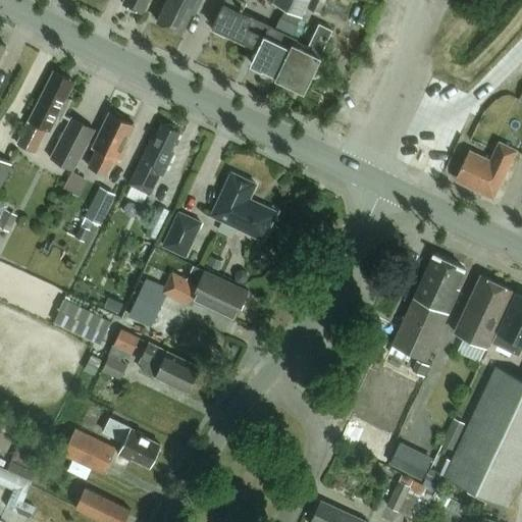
[(123,0),(121,4),(142,14),(148,0),(123,0)]
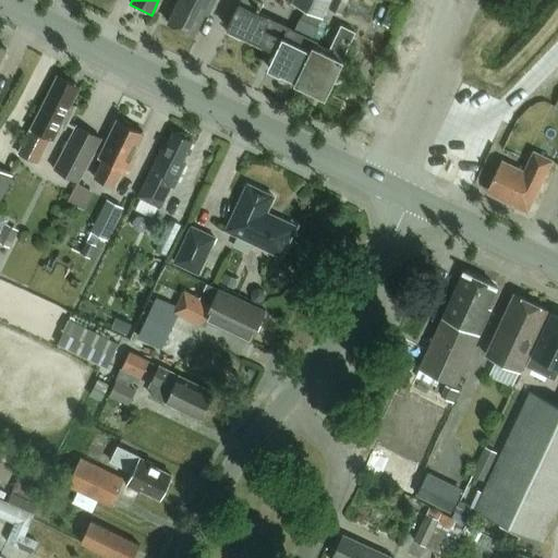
[(176,0),(164,25),(189,37),(201,15),(204,16),(211,0),(176,0)]
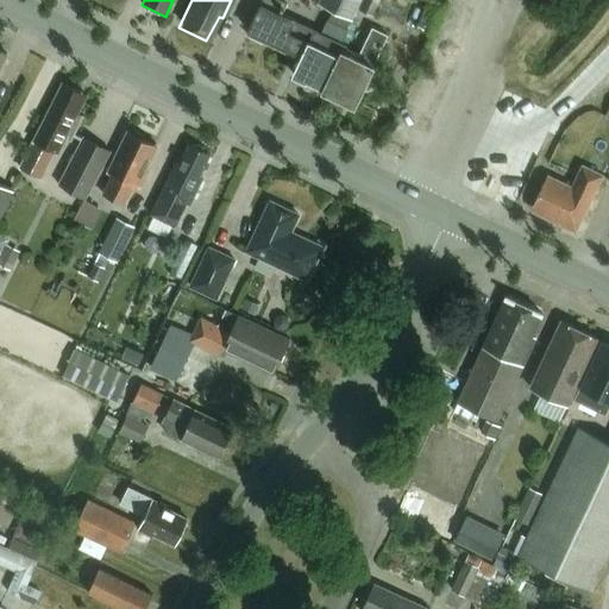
[(287,4),(278,0),(263,0),(249,32),(252,35),(250,38),(263,44),(264,41),(303,58),(305,55),(296,51),(295,52),(293,50),(305,26),(281,16),(287,4)]
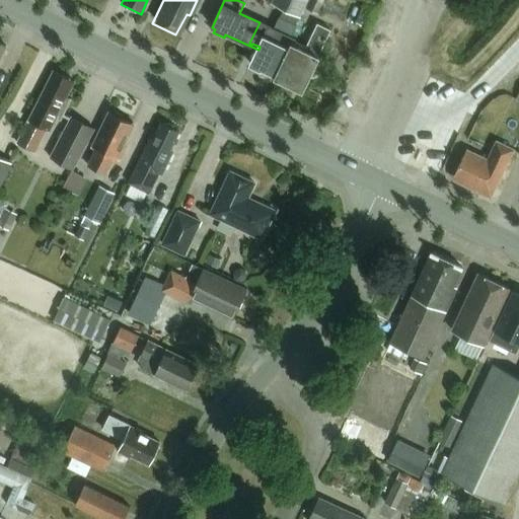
[(302,18),(306,9),(310,0),(274,0),(272,4),(284,10),(300,18),(302,18)]
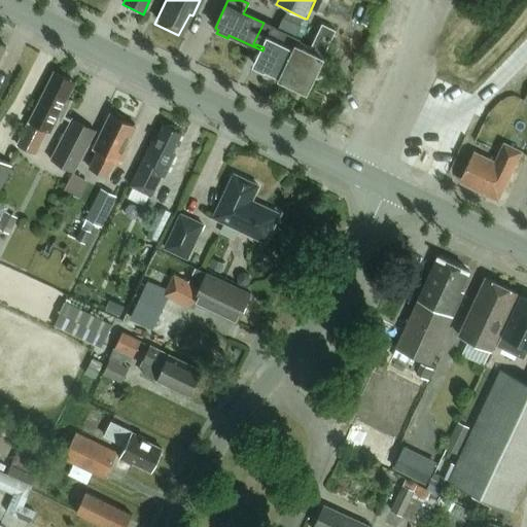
[(328,0),(315,0),(311,9),(321,14),(328,0)]
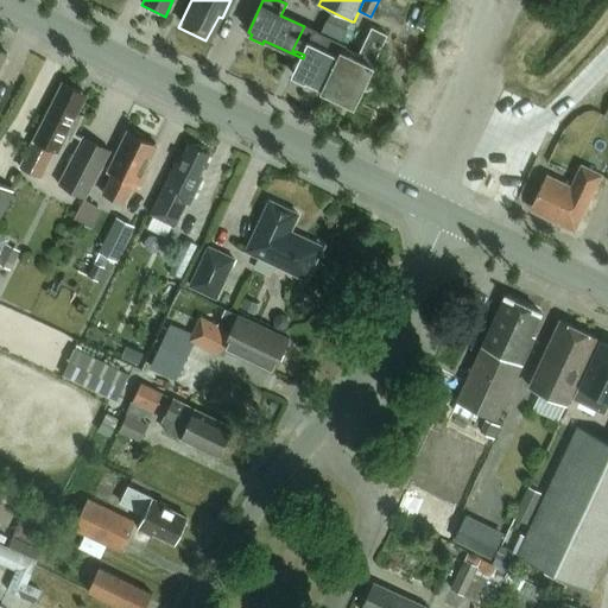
[(342,52),(346,46),(340,44),(352,21),(333,12),(322,35),(304,26),(292,50),(295,52),(296,51),(304,55),(303,58),(293,76),(323,90),(342,52)]
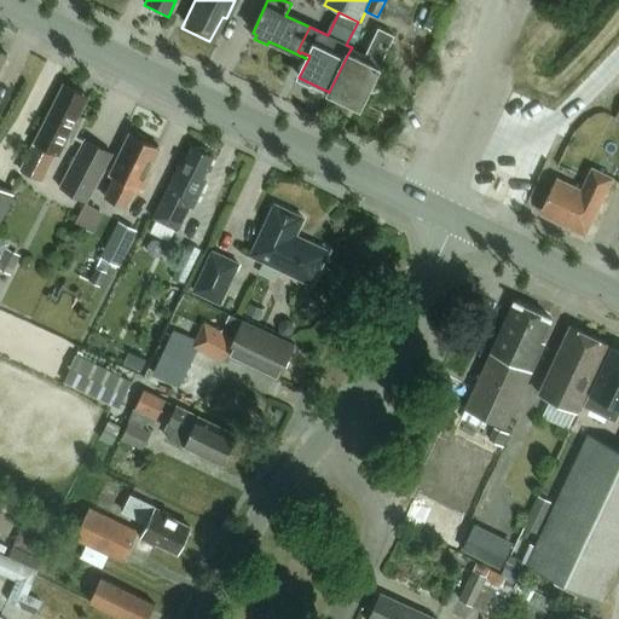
[(383,70),(380,69),(395,38),(380,29),(364,62),(348,53),(329,92),(328,93),(360,109),(370,90),(374,92),(380,90),(386,76),(383,70)]
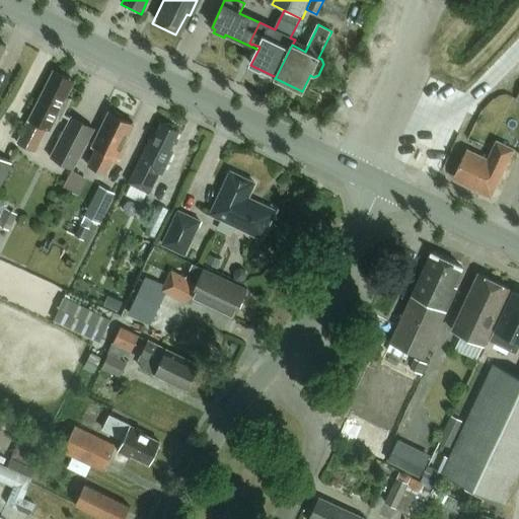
[(66,98),(74,82),(54,72),(17,144),(34,153),(46,131),(49,132),(56,119),(60,121),(70,101),(66,98)]
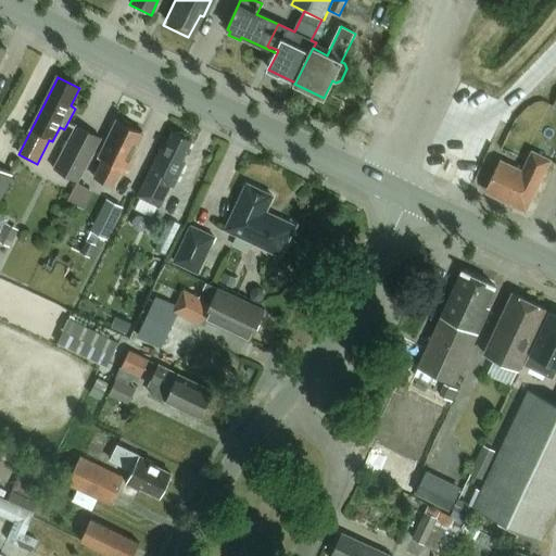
[(123,169),(128,172),(135,156),(133,155),(143,134),(131,128),(131,125),(123,121),(121,123),(117,122),(99,159),(103,161),(95,179),(113,188),(123,169)]
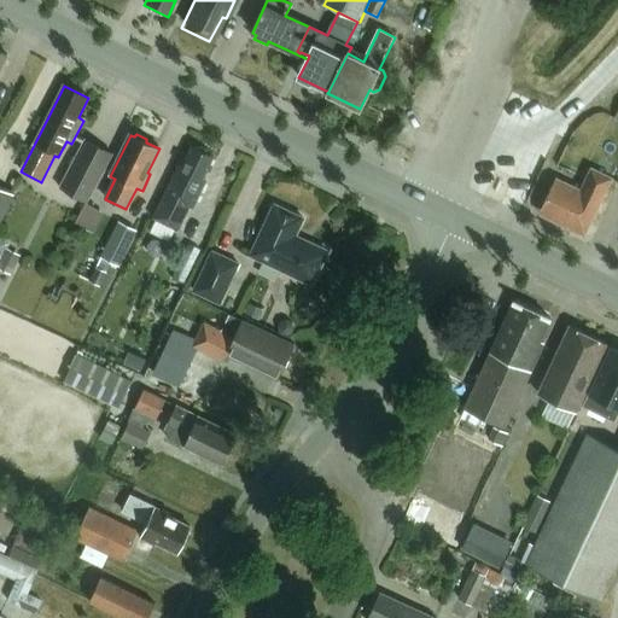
[(87,203),(112,155),(83,139),(58,188),(87,203)]
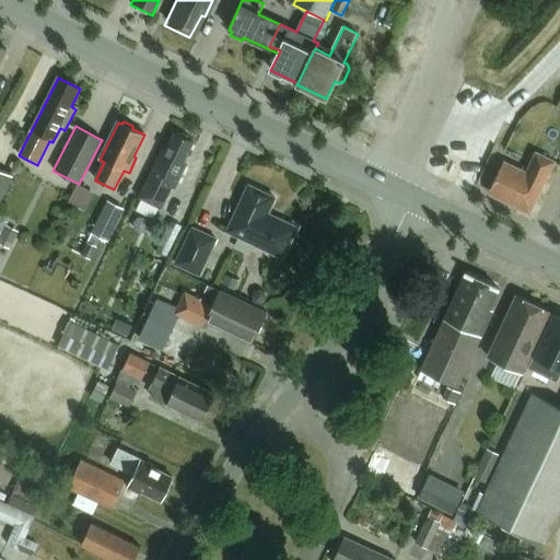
[(183,163),(193,143),(189,141),(187,138),(182,135),(178,136),(174,135),(167,149),(164,147),(150,177),(149,177),(139,199),(161,209),(171,188),(174,189),(187,164),(183,163)]
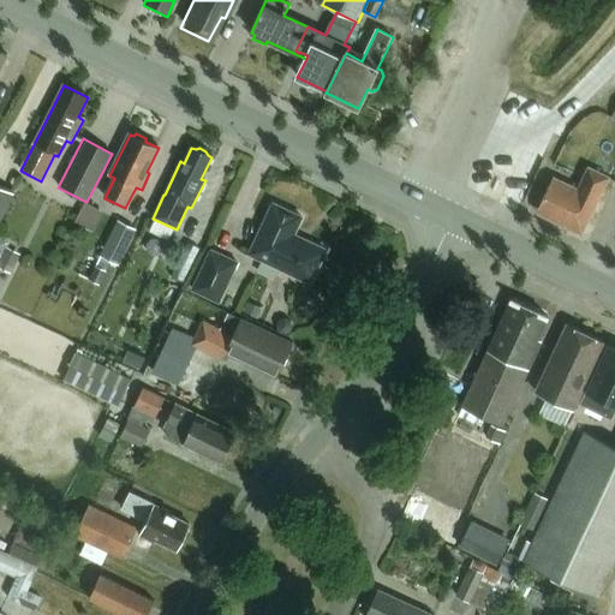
[(578,191),(553,179),(542,201),(551,206),(545,219),(580,236),(608,179),(587,169),(578,191)]
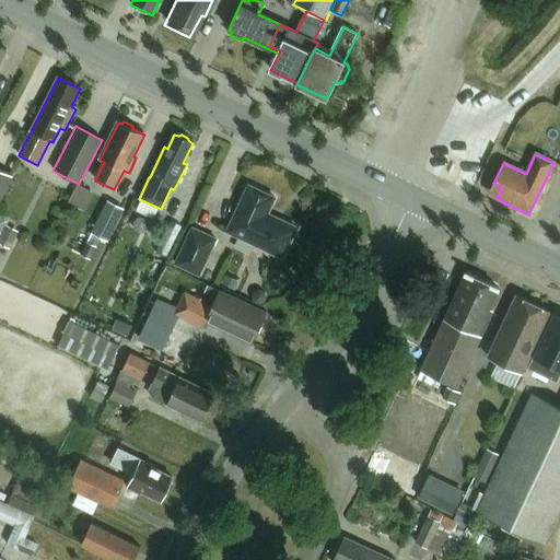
[(0,201),(12,178),(0,172),(0,201)]
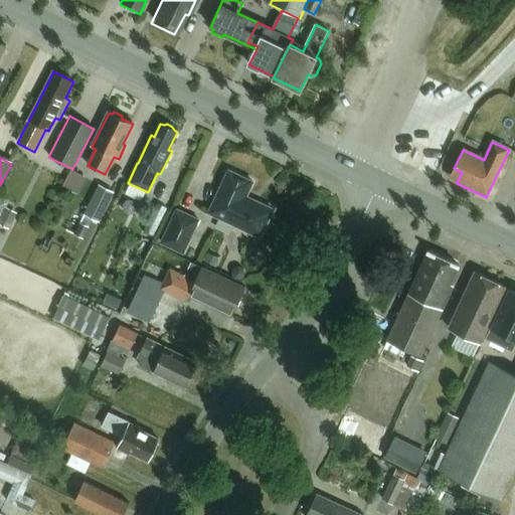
[(78,195),(87,178),(70,170),(62,186),(78,195)]
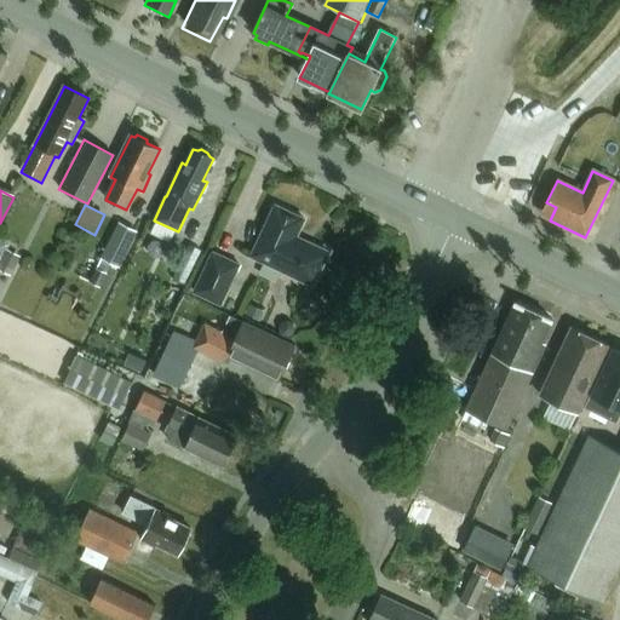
[(313,286),(328,253),(296,237),(304,220),(275,207),(252,257),(313,286)]
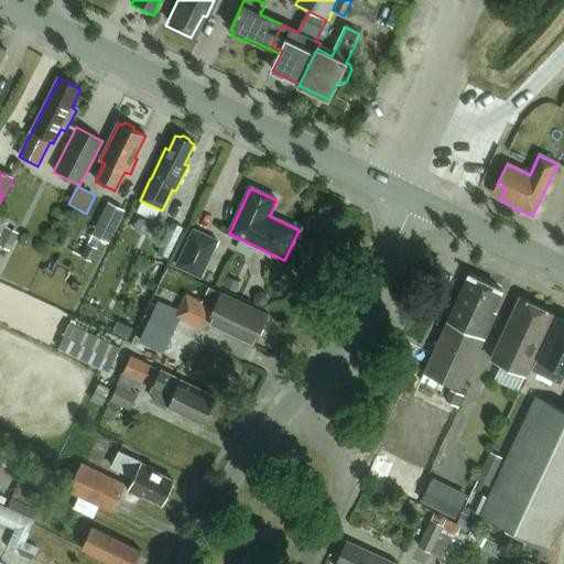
[(108,243),(125,212),(107,203),(91,235),(108,243)]
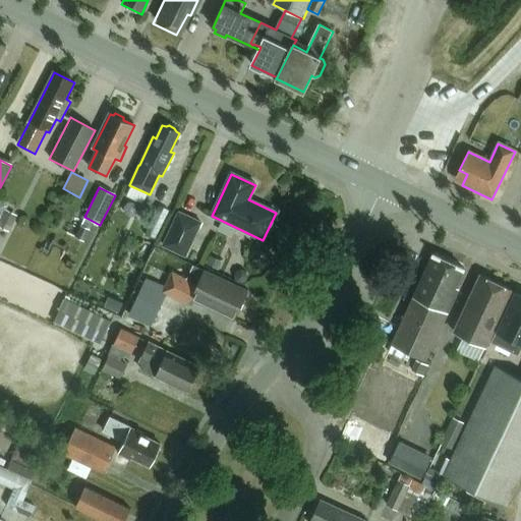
[(156,241),(174,203),(164,198),(146,236),(156,241)]
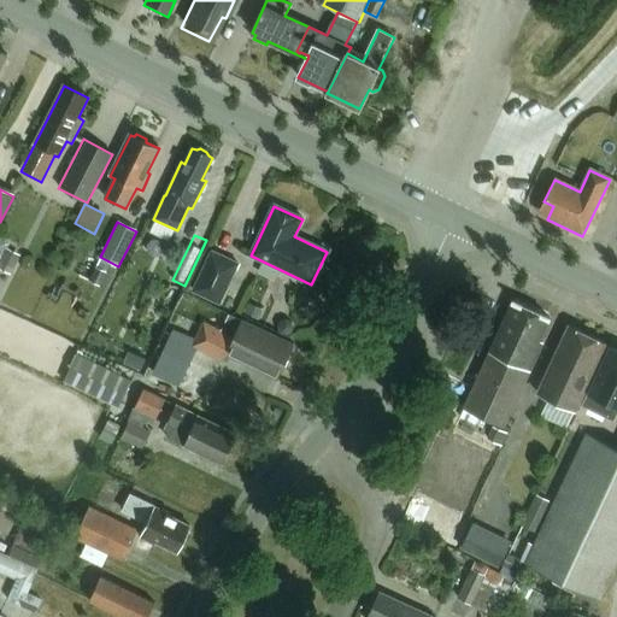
[(0,269),(12,276),(22,257),(7,250),(0,264),(0,269)]
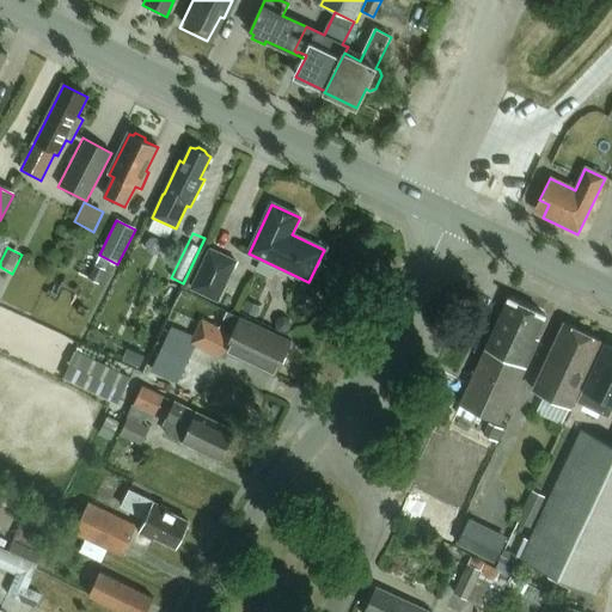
[(208,249),(188,291),(218,304),(237,262),(208,249)]
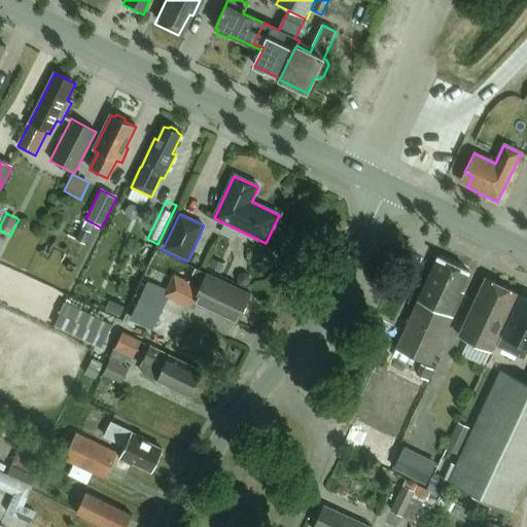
[(84,244),(90,233),(80,229),(75,240),(84,244)]
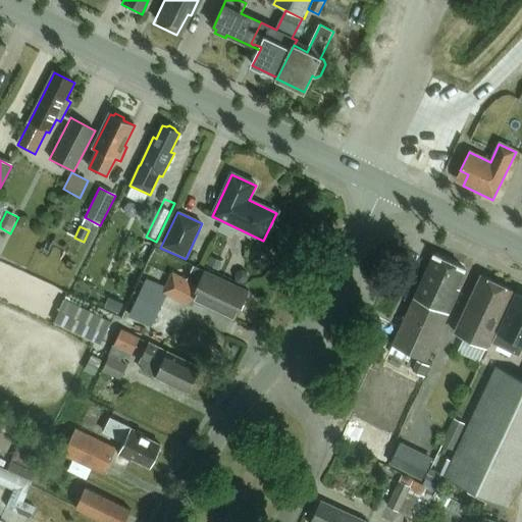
[(433,255),(393,347),(425,362),(447,315),(448,315),(459,291),(456,290),(464,270),(433,255)]
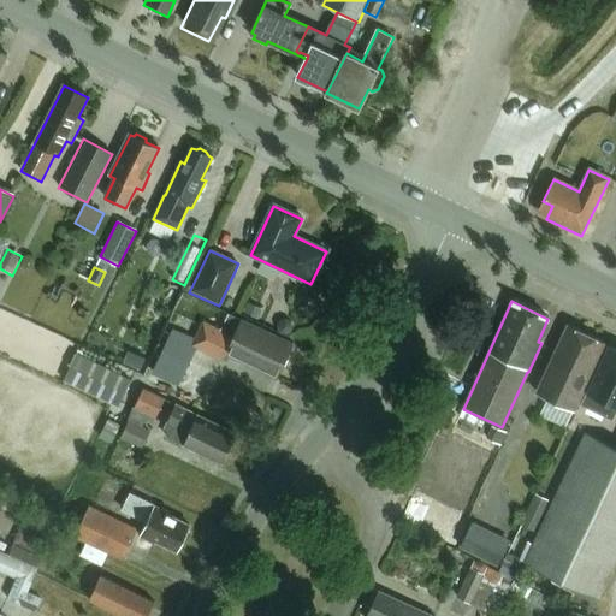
[(241,320),(231,339),(203,325),(194,345),(193,348),(195,349),(223,361),(225,355),(277,379),(292,344),(241,320)]
